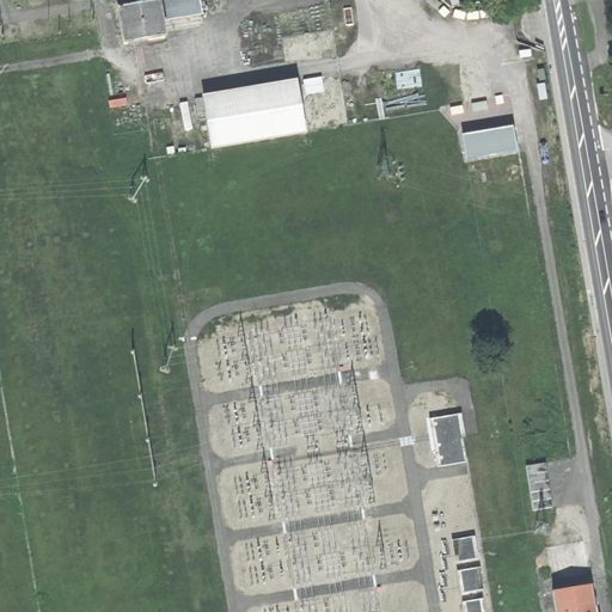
[(182,0),(171,2),(173,20),(204,16),(201,0),(182,0)]
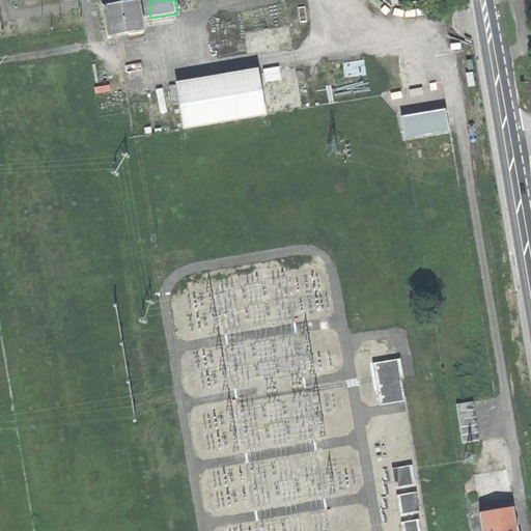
[(191,0),(184,1),(186,12),(200,9),(198,0),(191,0)]
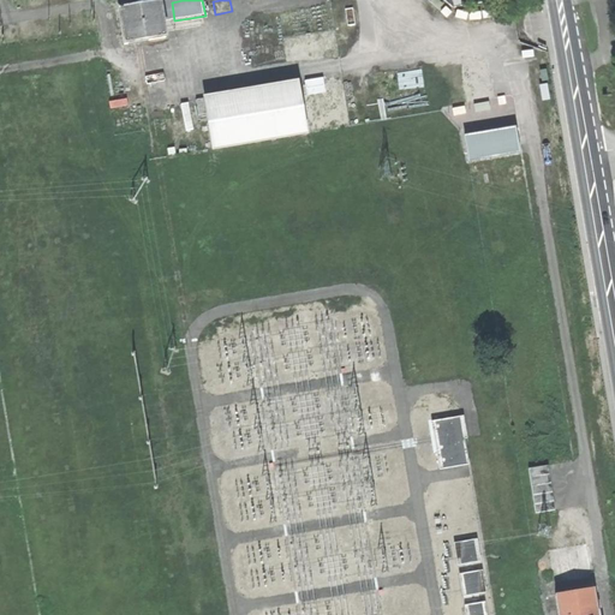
[(166,23),(174,21),(172,3),(163,4),(166,23)]
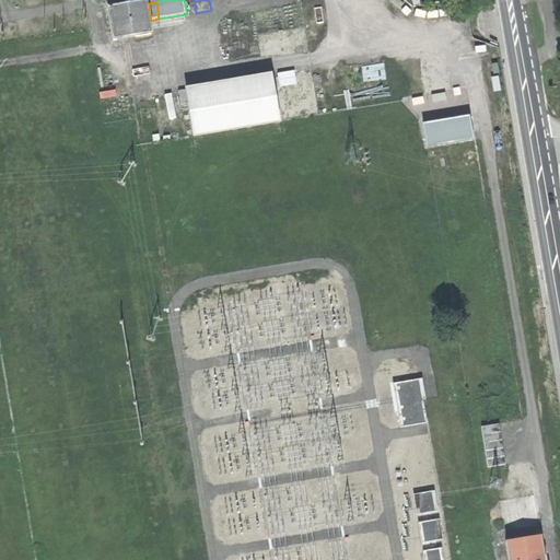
[(153,35),(151,21),(149,3),(146,3),(133,6),(109,10),(115,42),(153,35)]
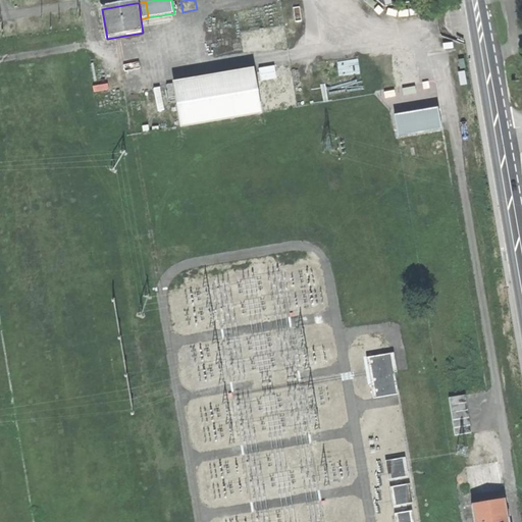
[(274,65),(259,67),(261,80),(277,76),(274,65)]
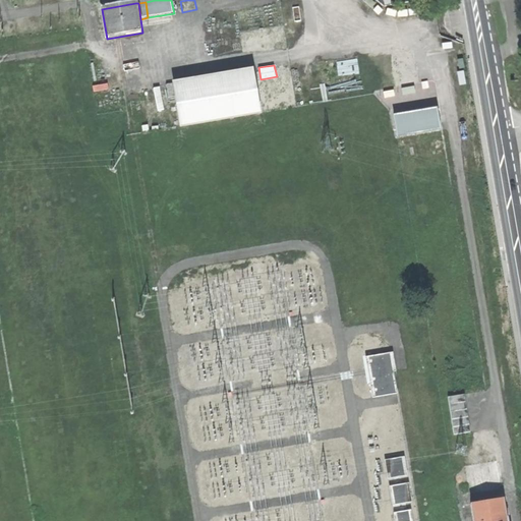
[(171,81),(180,130),(262,115),(252,66),(171,81)]
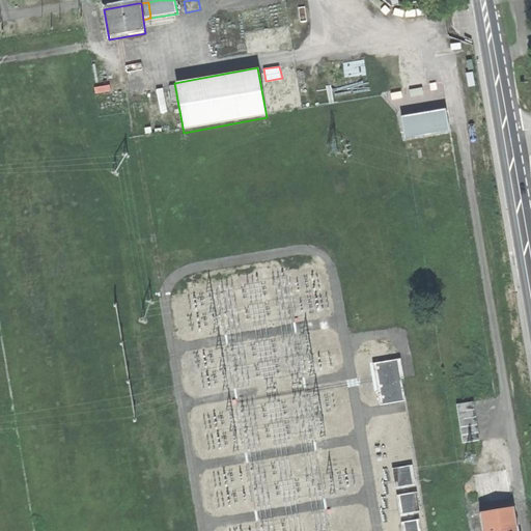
[(401,119),(406,140),(449,133),(445,112),(401,119)]
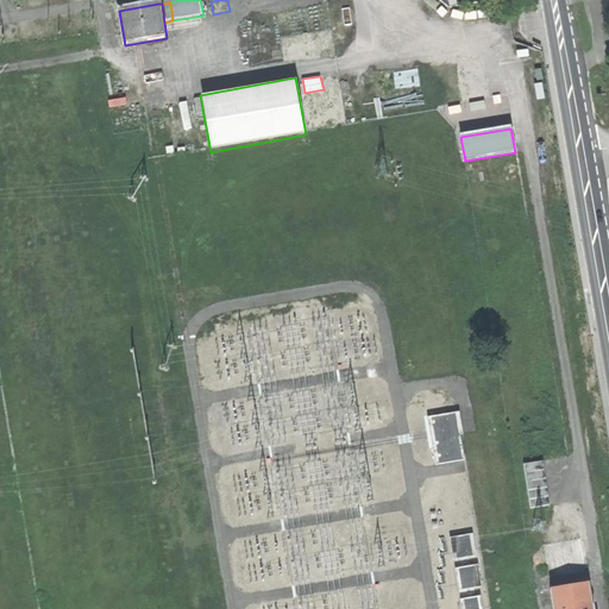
[(429,416),(438,463),(465,457),(459,432),(464,431),(460,410),(429,416)]
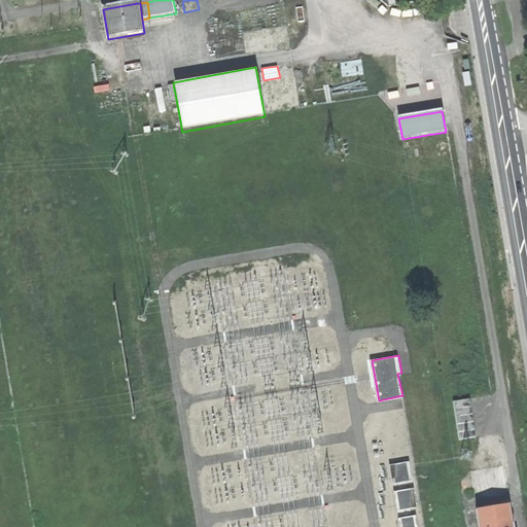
[(454,400),(461,438),(477,436),(469,397),(454,400)]
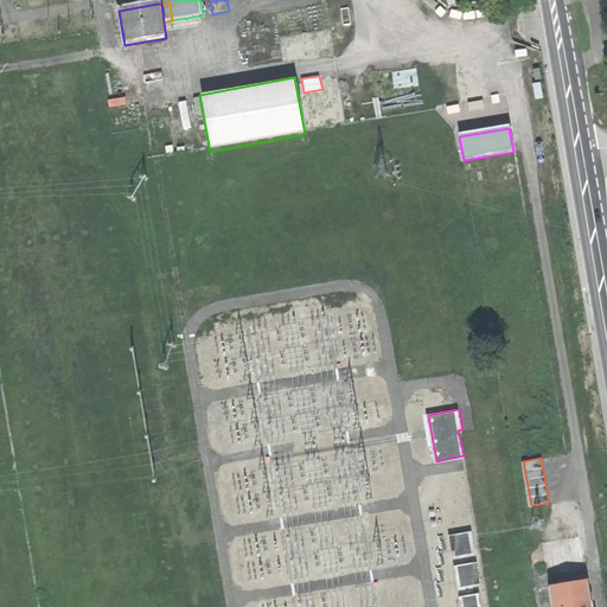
[(451,536),(454,557),(477,554),(472,531),(451,536)]
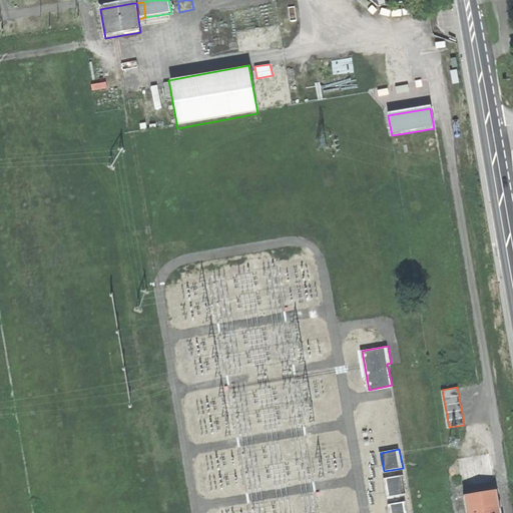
[(386,479),(389,497),(407,494),(404,476),(386,479)]
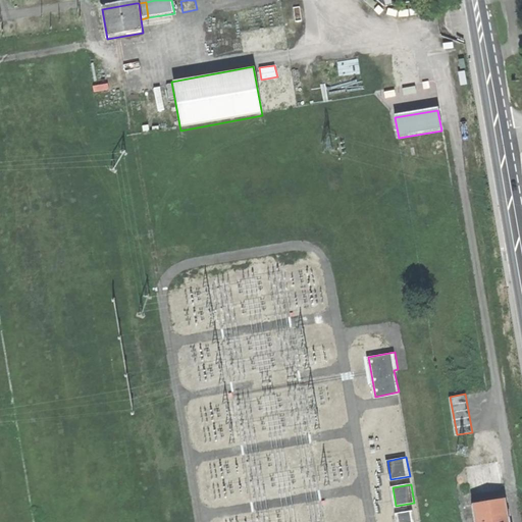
[(472,504),(474,521),(508,521),(505,498),(472,504)]
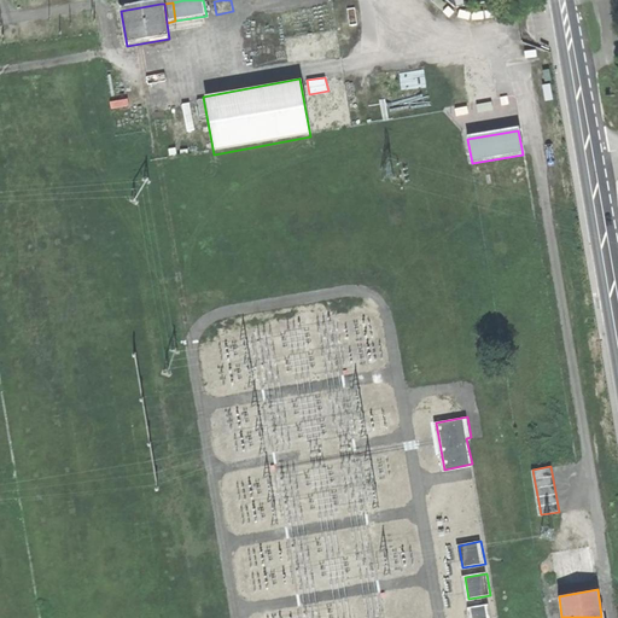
[(470,608),(471,617),(491,617),(489,605),(470,608)]
